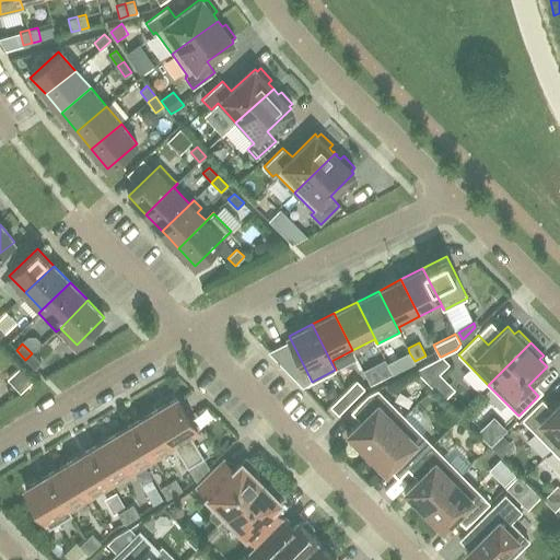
[(32,353),(25,360),(35,369),(41,362),(32,353)]
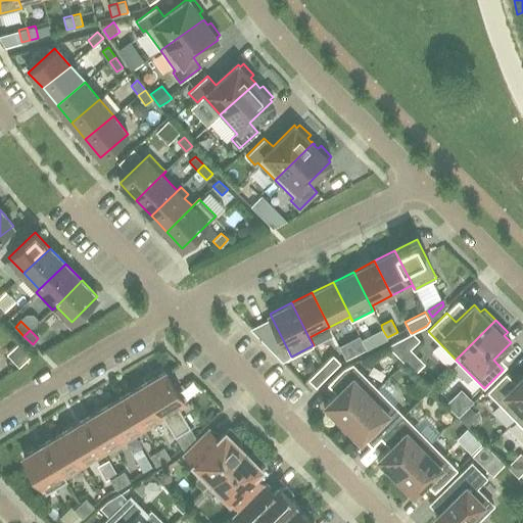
[(412,333),(411,333),(387,345),(399,358),(409,348),(419,339),(412,333)]
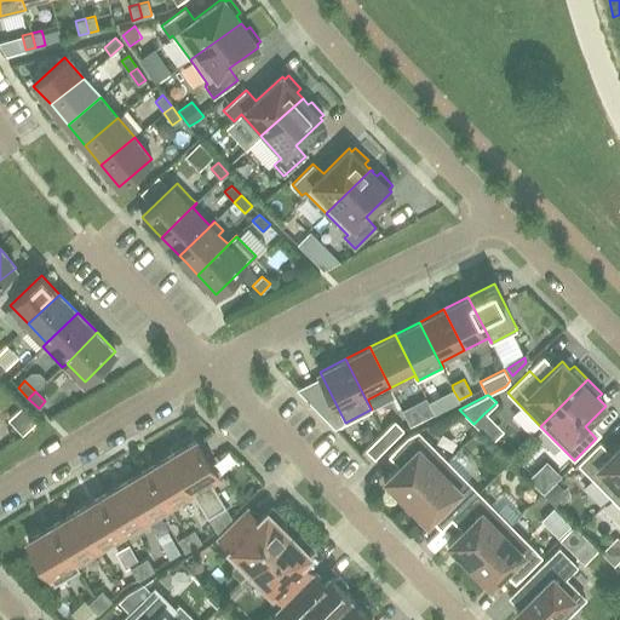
[(429,403),(435,414),(447,408),(441,396),(429,403)]
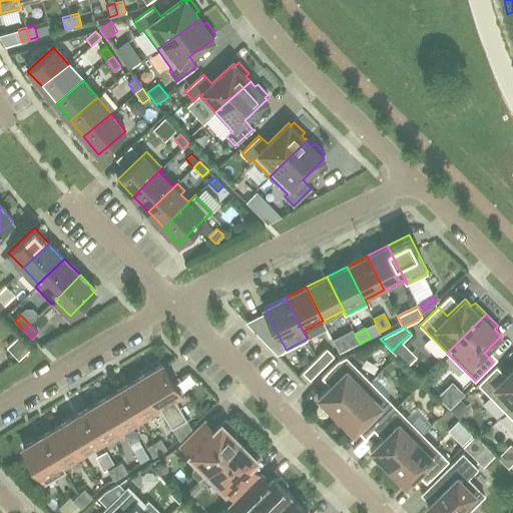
[(350,348),(360,343),(355,334),(353,330),(343,335),(350,348)]
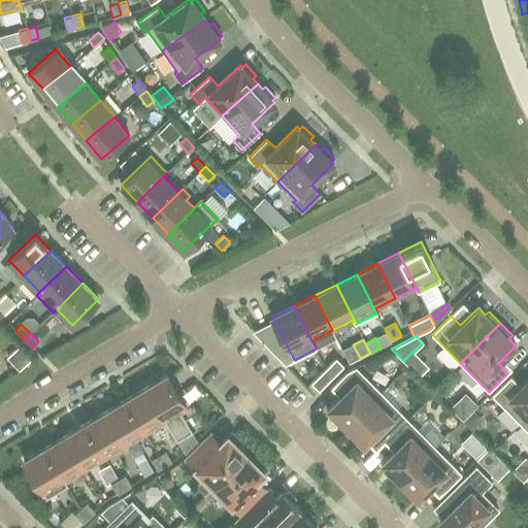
[(336,358),(326,368),(331,378),(343,365),(336,358)]
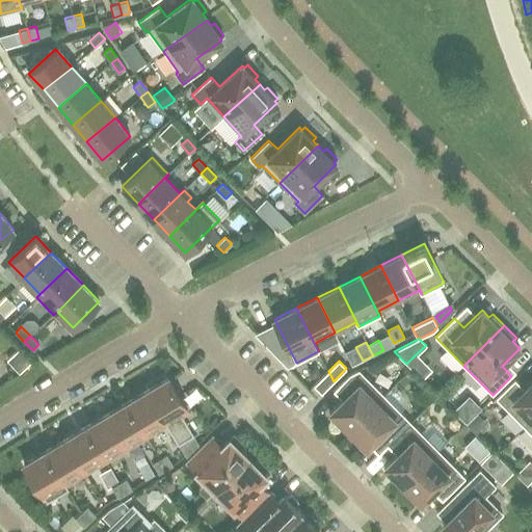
[(343,424),(349,430),(384,395),(383,395),(358,370),(350,374),(338,387),(347,395),(330,411),(333,414),(329,416),(341,427),(343,424)]
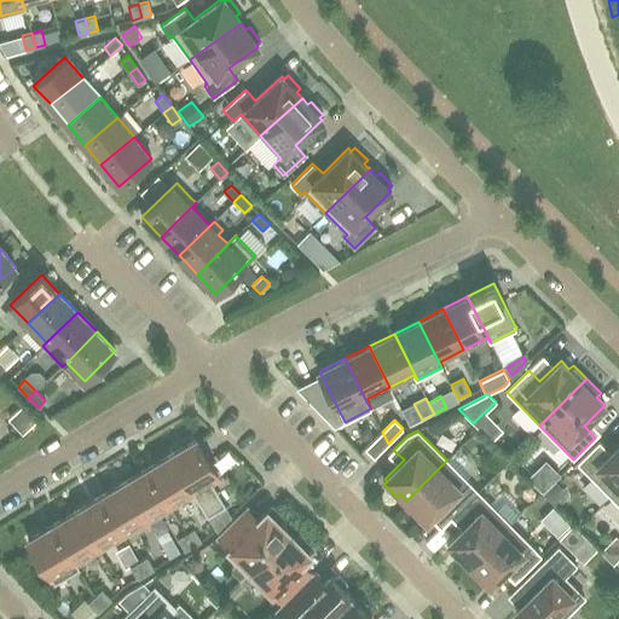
[(374,457),(387,444),(388,444),(382,432),(365,449),(374,457)]
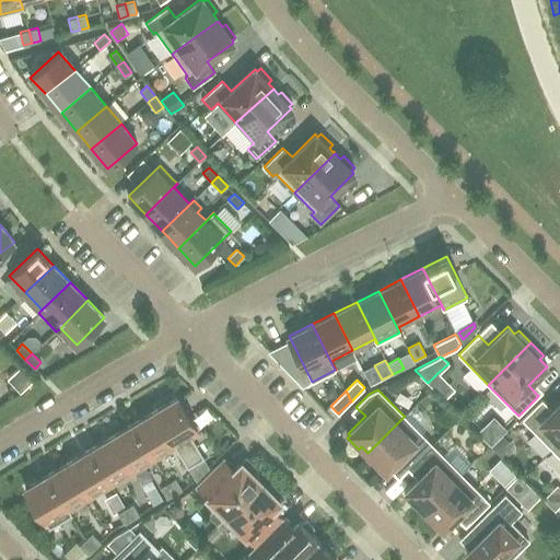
[(177,397),(154,411),(176,446),(196,479),(209,467),(191,438),(198,433),(177,397)]
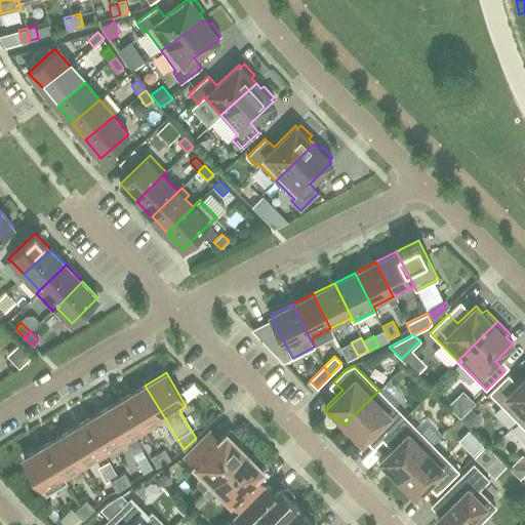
[(489,393),(518,421),(524,413),(524,376),(518,384),(508,374),(489,393)]
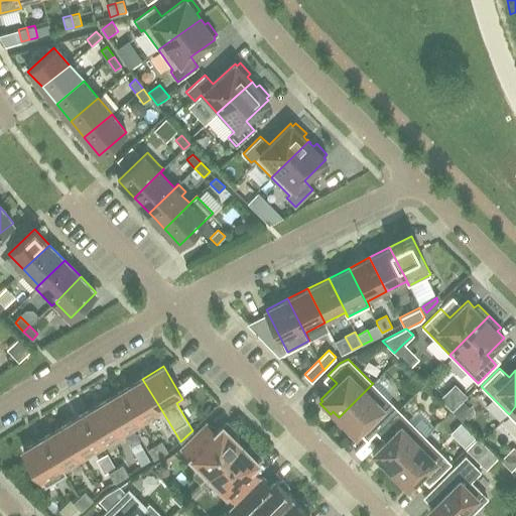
[(142,379),(123,390),(142,423),(162,411),(142,379)]
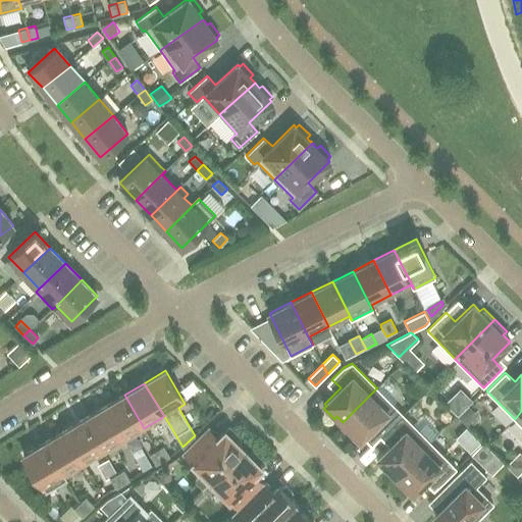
[(467,415),(481,398),(468,386),(454,403),(467,415)]
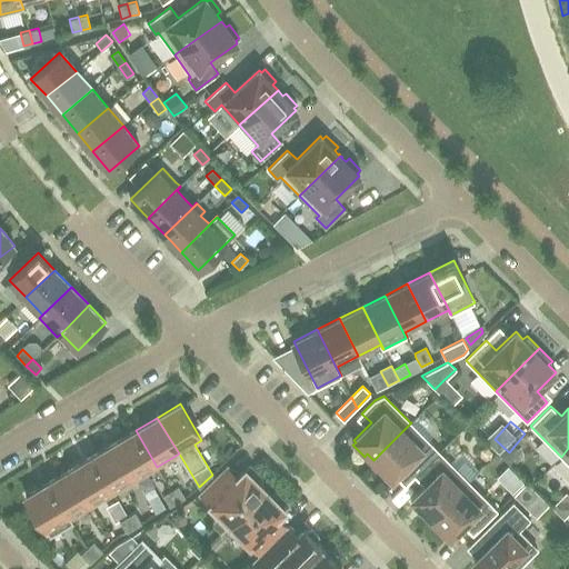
[(410,462),(420,472),(440,452),(411,422),(373,460),(379,466),(377,468),(388,480),(391,478),(392,479),(410,462)]
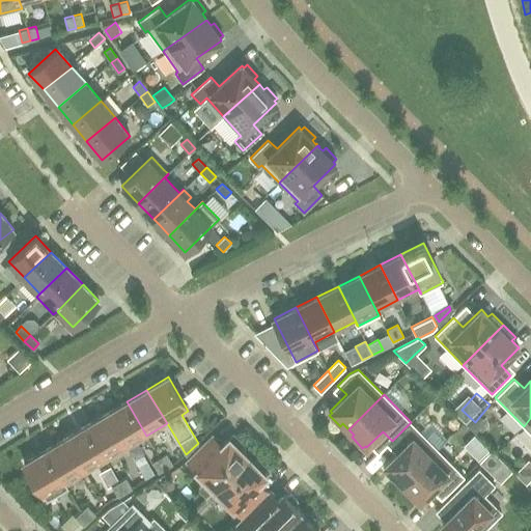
[(106,414),(127,448),(146,436),(127,401),(106,414)]
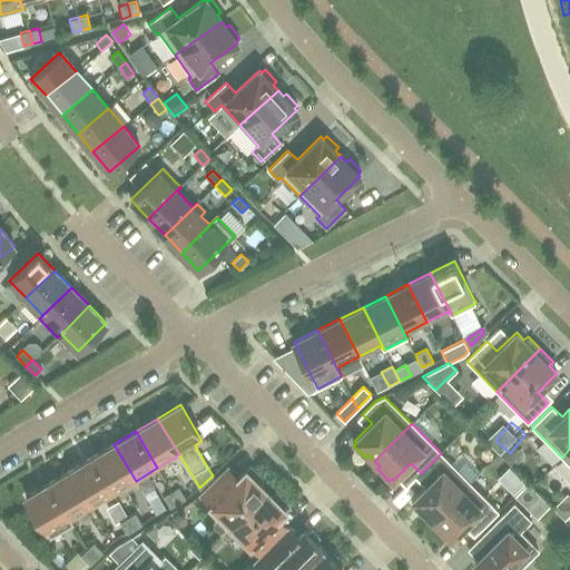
[(92,458),(114,493),(136,481),(114,444),(92,458)]
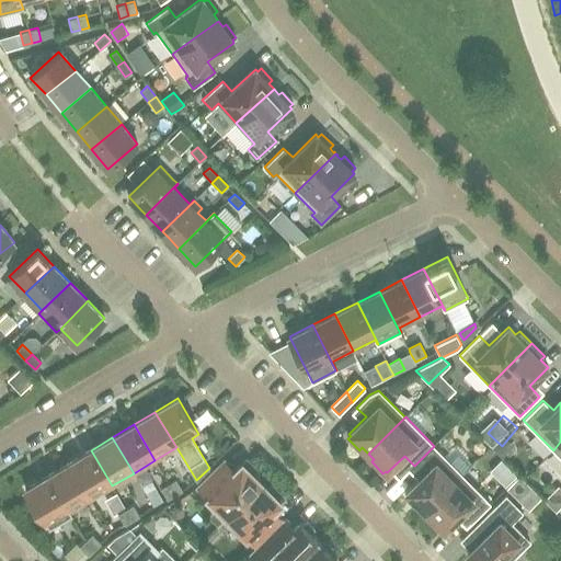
[(420,506),(425,512),(456,482),(462,474),(443,455),(434,446),(414,466),(423,476),(407,492),(409,494),(405,497),(418,508),(420,506)]
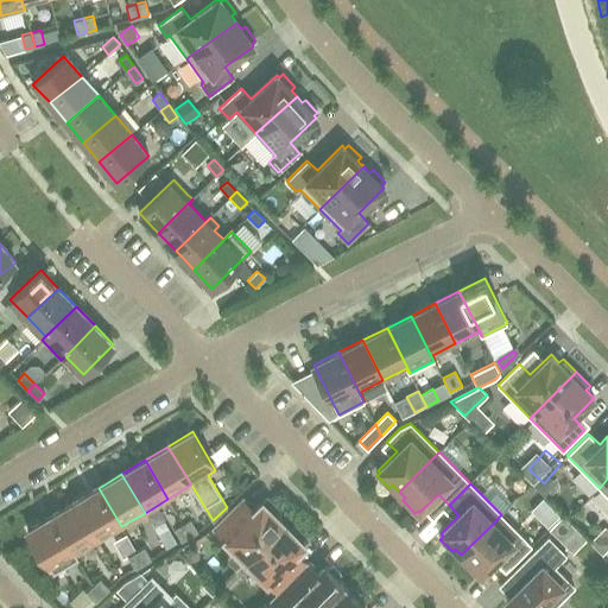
[(99,540),(121,526),(99,488),(75,501),(99,540)]
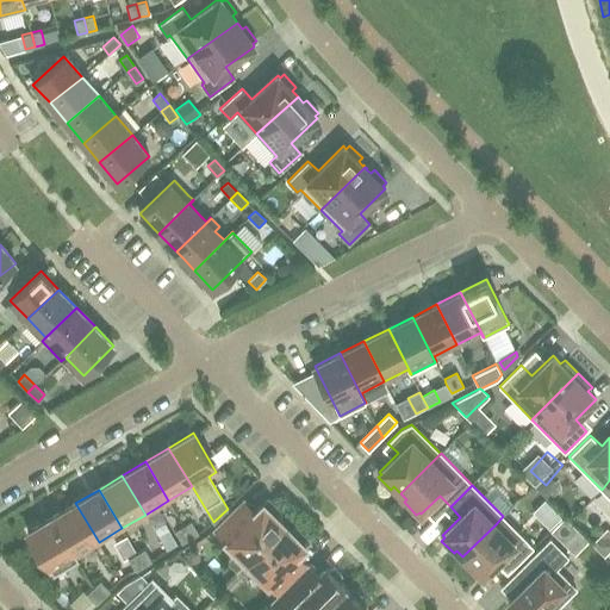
[(244,517),(236,509),(215,530),(247,561),(237,571),(236,572),(237,572),(284,524),(277,517),(281,512),(268,498),(255,512),(249,517),(244,517)]
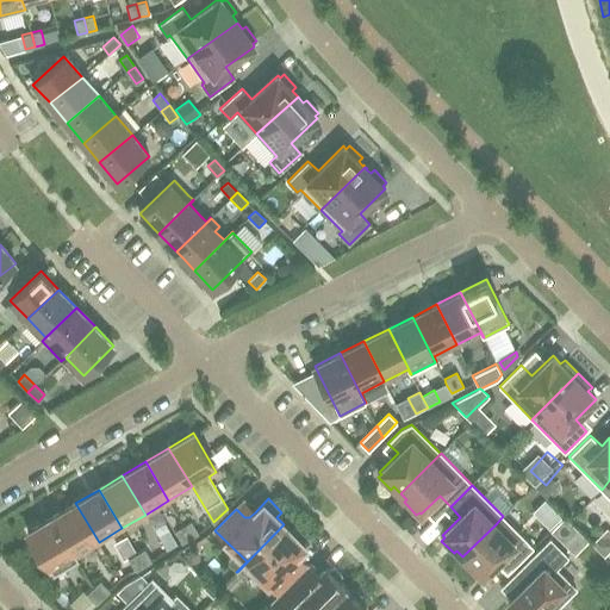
[(53,517),(75,556),(99,542),(75,503),(53,517)]
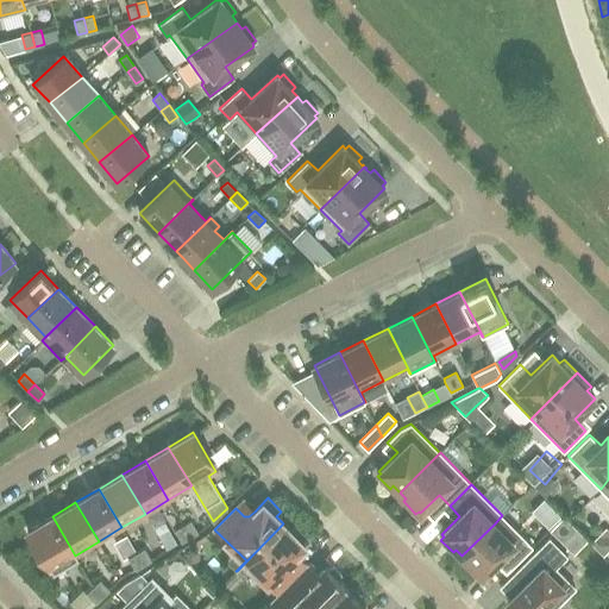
[(52,516),(27,531),(51,570),(54,575),(79,560),(75,556),(52,516)]
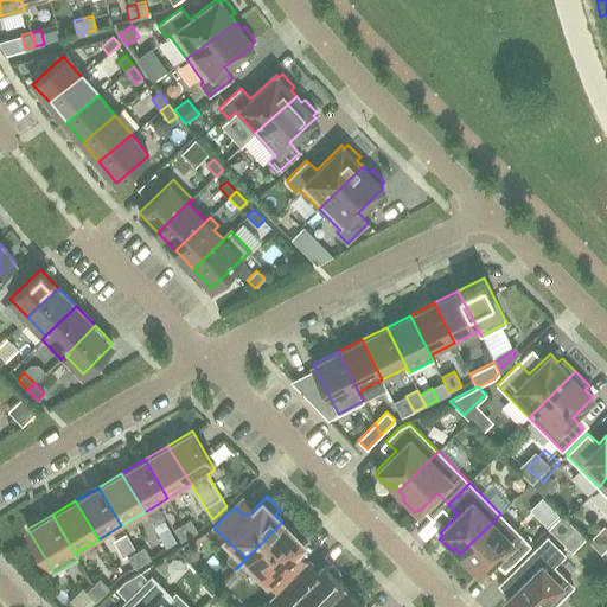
[(191,518),(183,523),(189,535),(197,530),(191,518)]
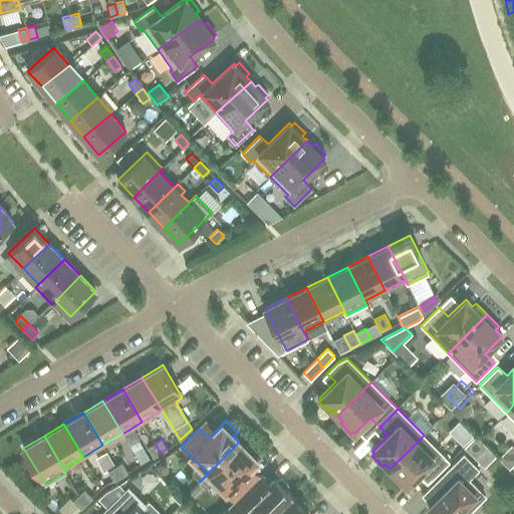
[(256,476),(249,468),(261,456),(250,445),(246,449),(239,442),(208,473),(233,499),(251,481),(256,476)]
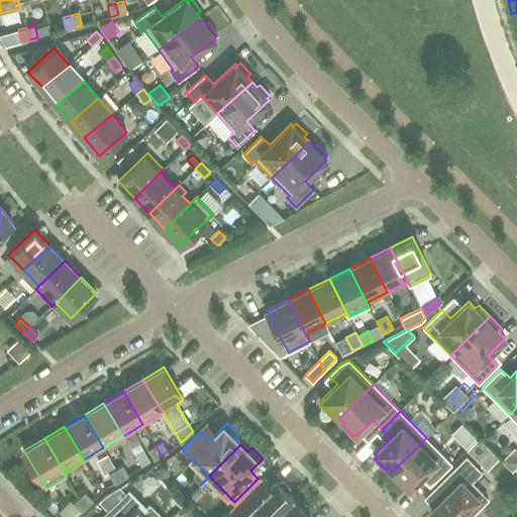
[(428,453),(420,444),(392,472),(398,477),(395,480),(406,491),(408,488),(410,490),(426,475),(434,483),(452,463),(435,446),(428,453)]
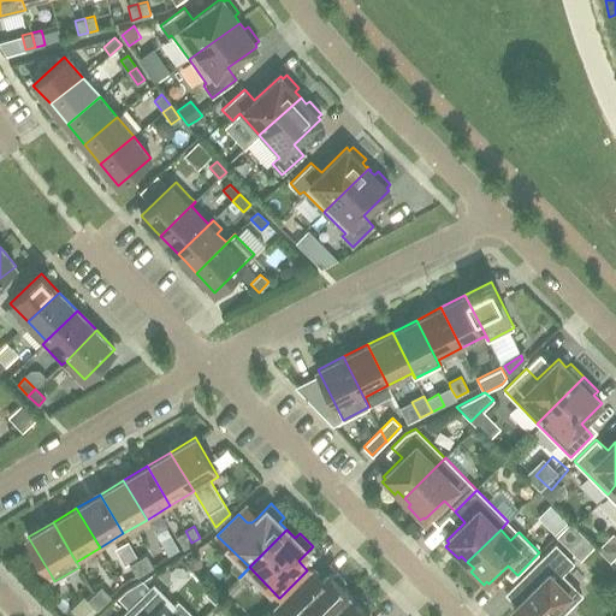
[(191,543),(185,531),(177,535),(184,548),(191,543)]
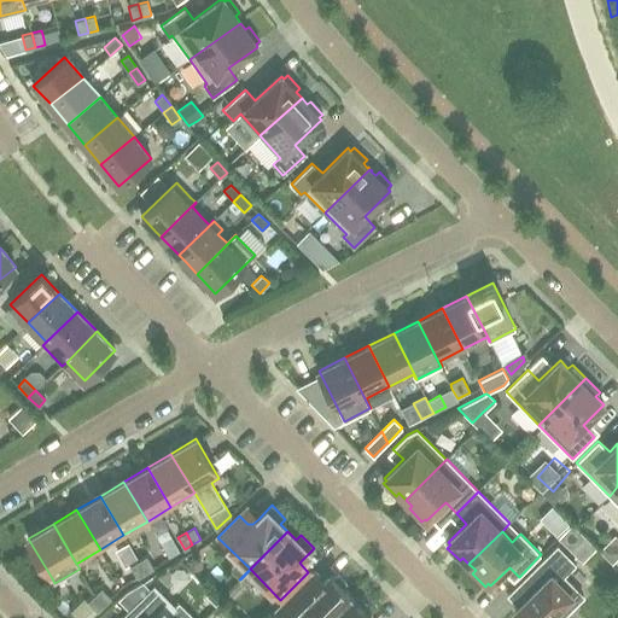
[(551,617),(553,617),(554,617),(561,617),(584,596),(564,576),(576,564),(557,544),(532,570),(541,579),(511,610),(519,617),(551,617)]
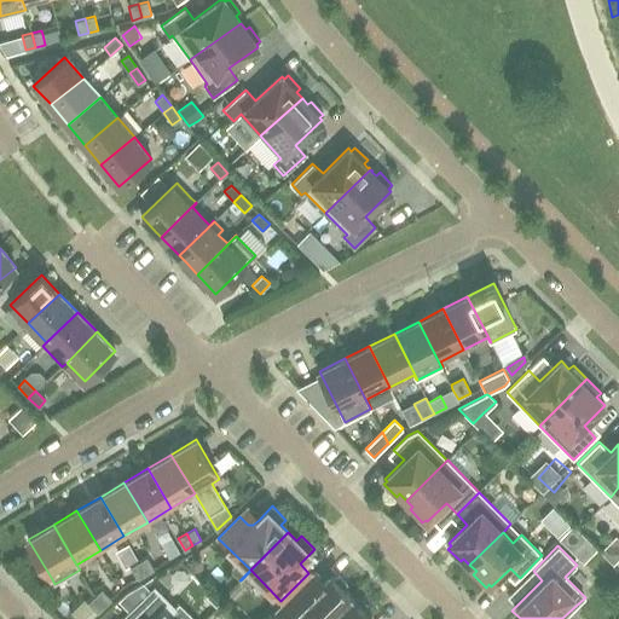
[(138,562),(145,574),(152,570),(146,557),(138,562)]
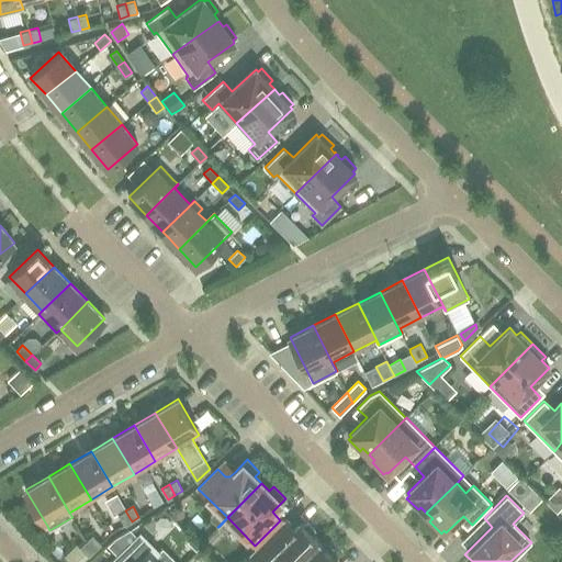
[(124,525),(132,521),(125,510),(119,514),(124,525)]
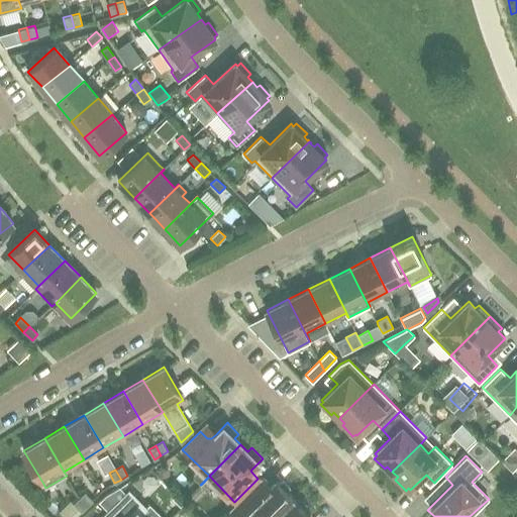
[(261,479),(254,486),(252,484),(234,502),(236,503),(228,511),(234,516),(270,516),(292,496),(288,493),(290,488),(283,481),(279,483),(277,481),(270,488),(261,479)]
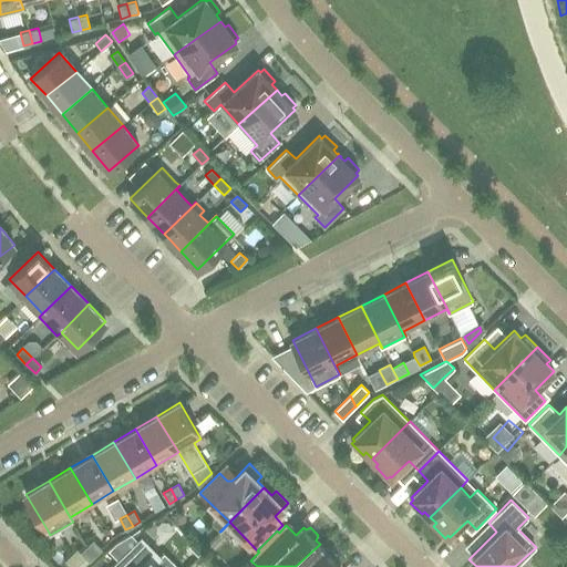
[(155,566),(153,565),(161,557),(142,538),(120,560),(125,566),(155,566)]
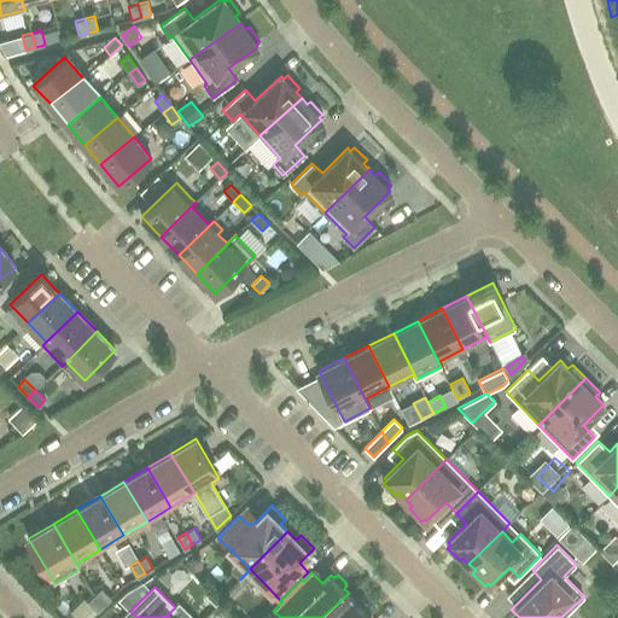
[(95,594),(105,605),(111,598),(101,588),(95,594)]
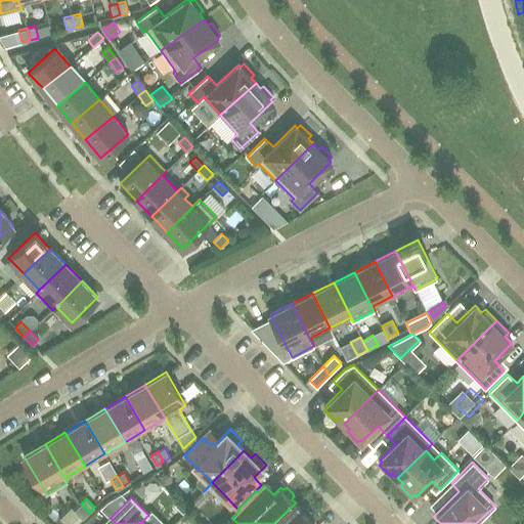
[(312,523),(314,522),(309,516),(310,511),(304,504),(299,506),(296,503),(273,523),(312,523)]
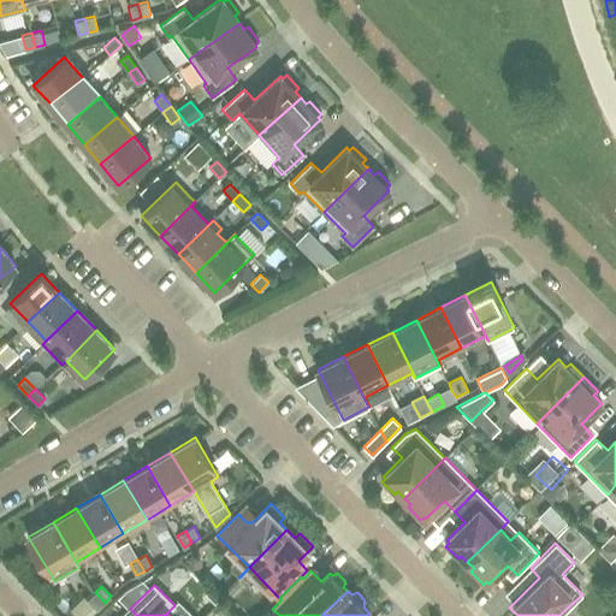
[(98,609),(105,603),(95,592),(88,599),(98,609)]
